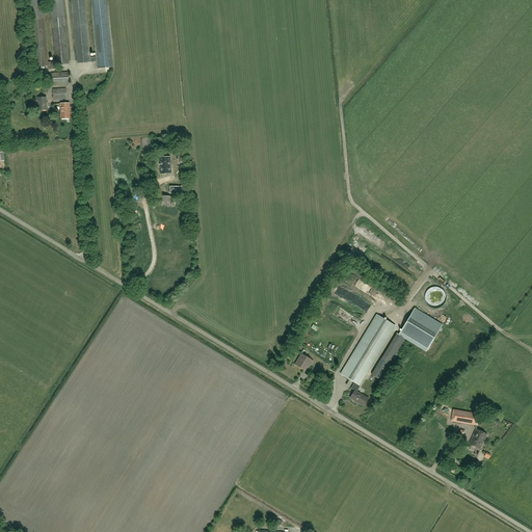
[(56,69),(55,65),(70,64),(63,0),(49,0),(51,16),(55,62),(48,62),(44,17),(42,0),(28,0),(30,18),(34,68),(49,67),(49,70),(56,69)]
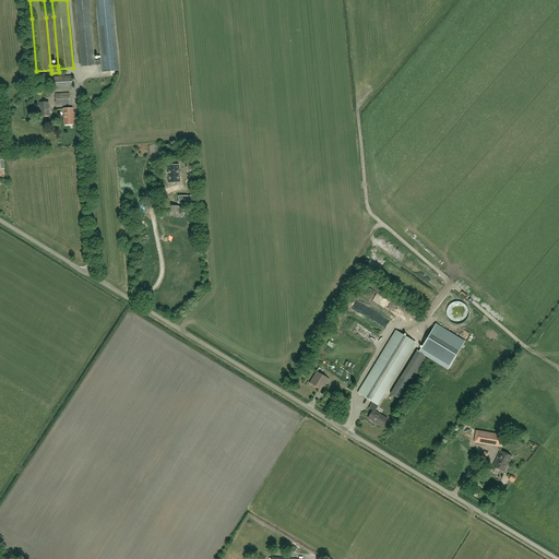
[(95,0),(102,60),(95,60),(88,0),(74,0),(81,67),(102,64),(103,72),(119,70),(113,0),(95,0)]
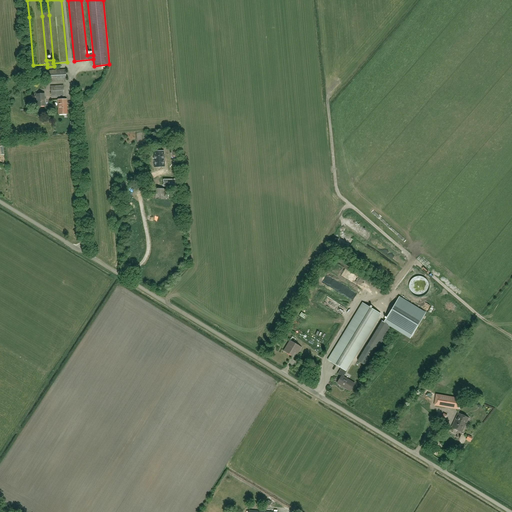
[(50,81),(66,81),(65,70),(49,70),(50,81)]
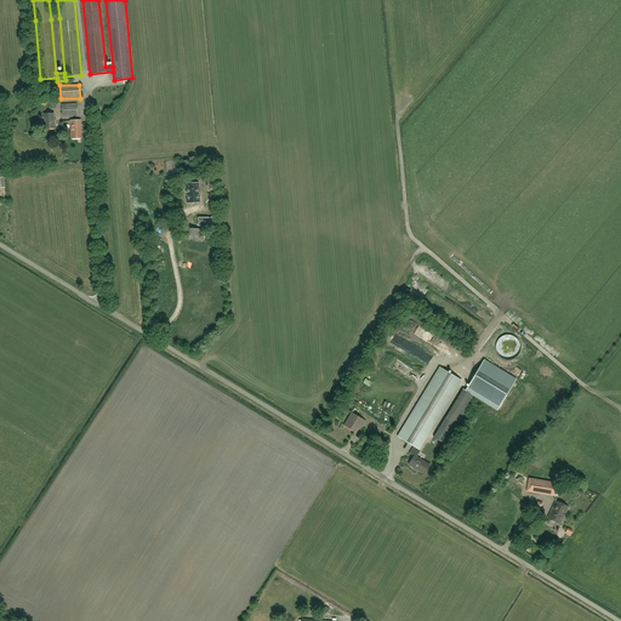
[(62,118),(78,117),(77,103),(61,104),(62,118)]
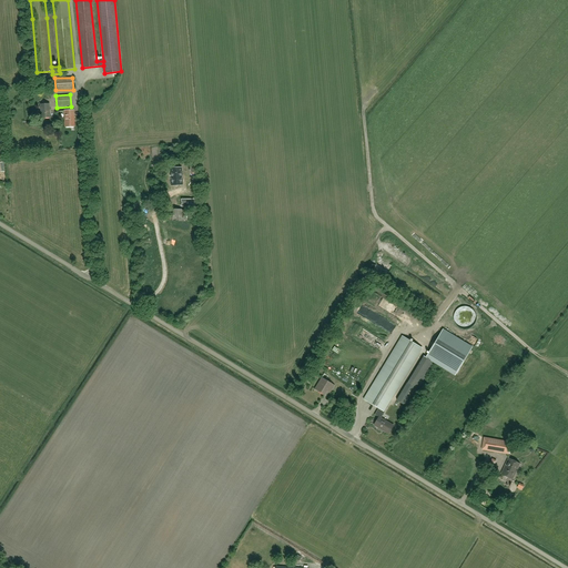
[(41,118),(50,118),(49,103),(41,104),(41,118)]
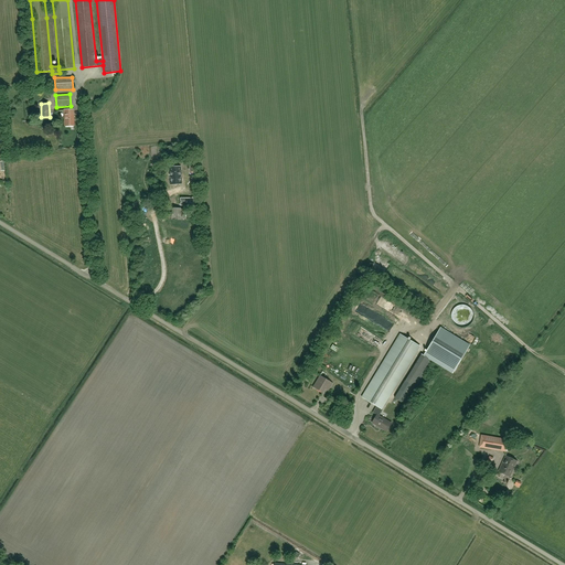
[(65,126),(74,126),(74,109),(64,109),(65,126)]
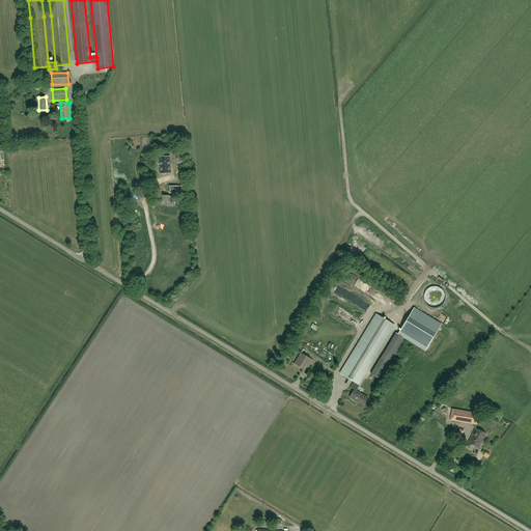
[(169,157),(159,157),(160,173),(170,173),(169,157)]
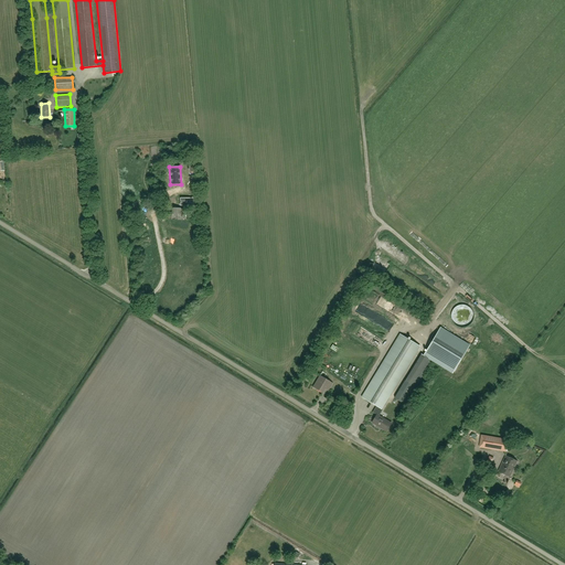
[(202,199),(180,199),(180,208),(202,206),(202,199)]
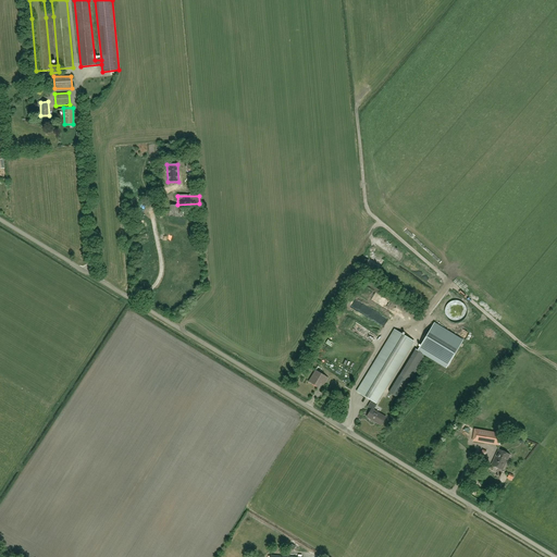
[(182,218),(182,206),(162,205),(162,211),(169,211),(169,217),(182,218)]
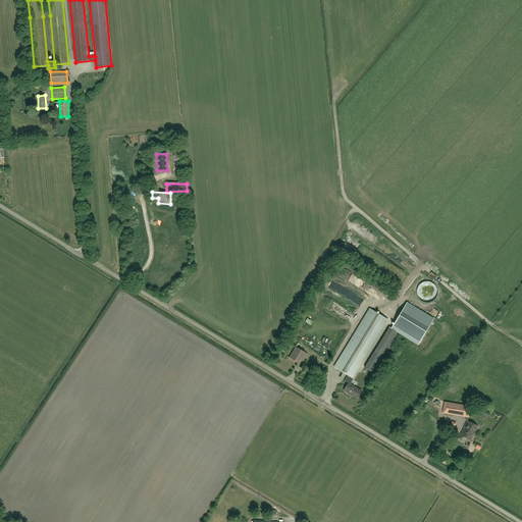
[(386,254),(395,246),(393,245),(385,252),(386,254)]
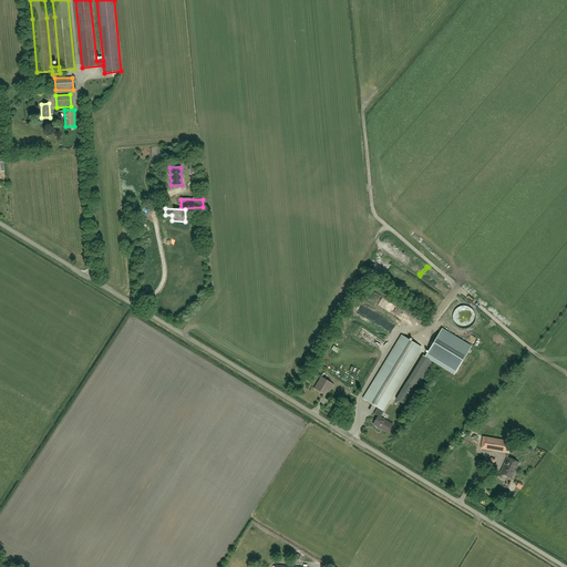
[(362,306),(359,312),(366,317),(370,309),(362,306)]
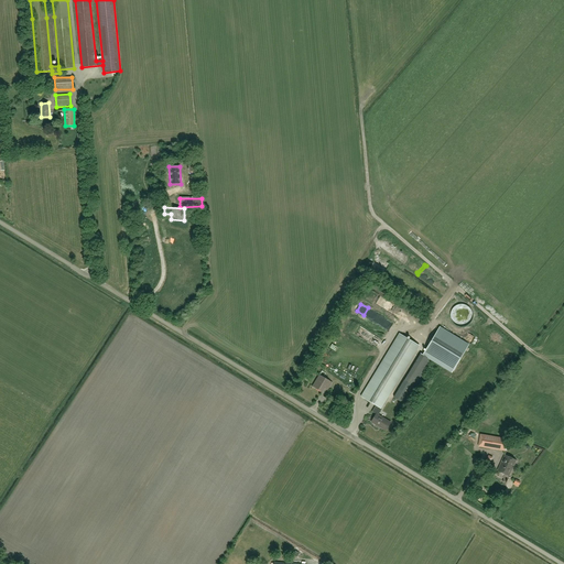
[(381,322),(391,328),(393,325),(372,311),(368,316),(380,324),(381,322)]
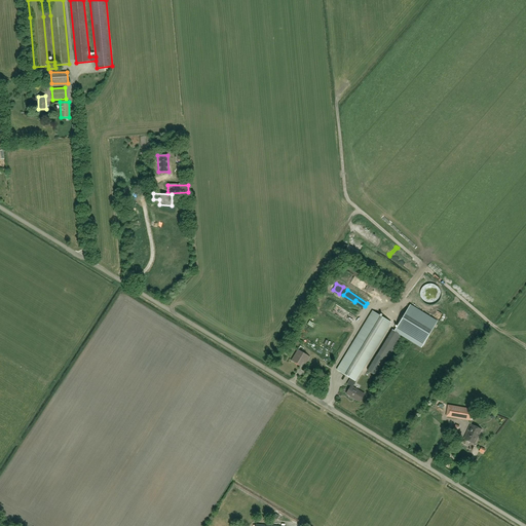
[(336,312),(338,306),(329,303),(327,309),(336,312)]
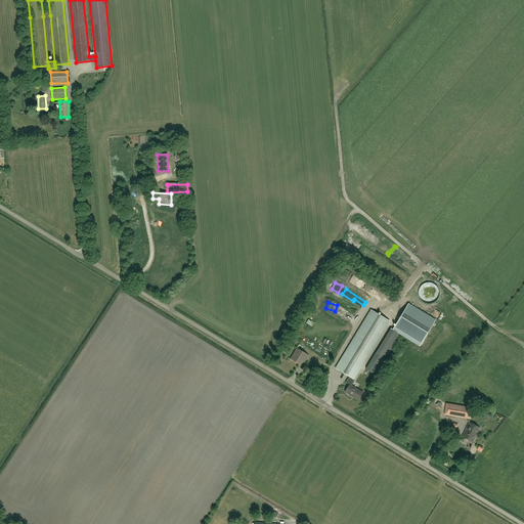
[(420,346),(422,342),(435,320),(408,304),(395,325),(393,330),(420,346)]
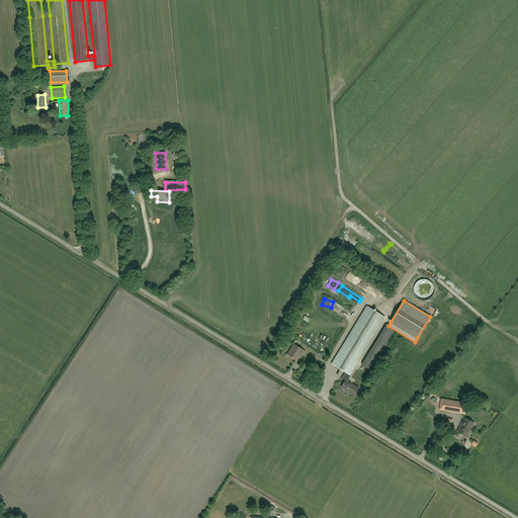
[(335,310),(347,320),(351,315),(340,305),(335,310)]
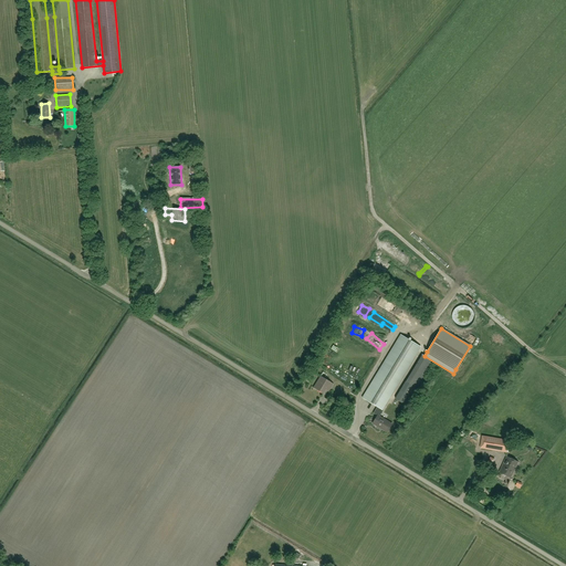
[(384,410),(383,409),(421,347),(401,335),(370,386),(369,386),(363,397),(377,407),(374,412),(377,416),(373,423),(387,432),(392,425),(379,416),(384,410)]
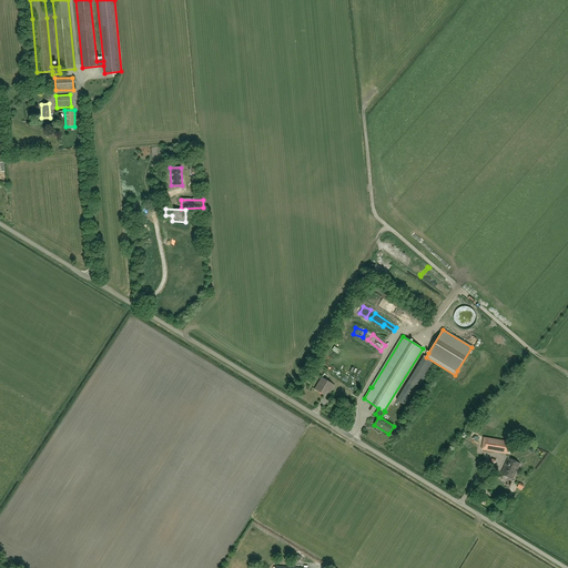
[(333,387),(334,385),(322,377),(316,388),(318,389),(318,391),(324,395),(330,386),(333,387)]
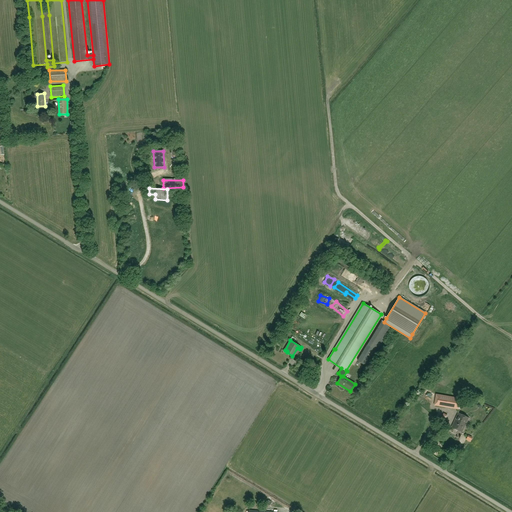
[(358,361),(368,367),(380,346),(373,342),(370,347),(368,345),(367,345),(358,361)]
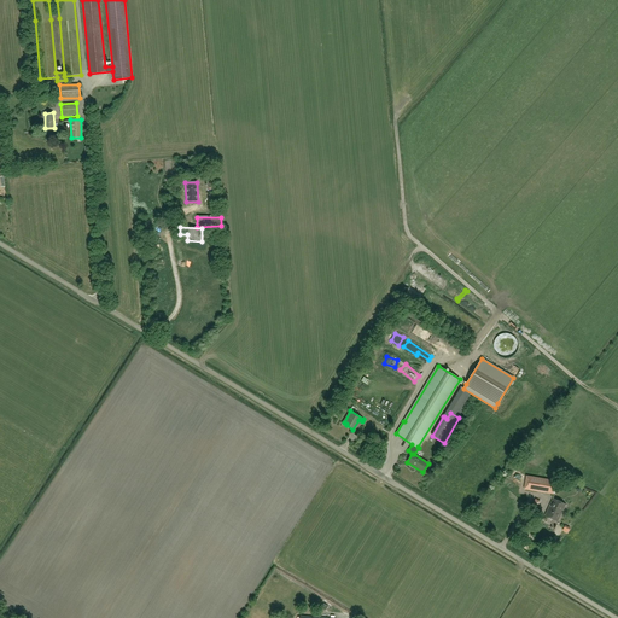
[(554,481),(528,477),(526,476),(524,489),(525,489),(552,494),(553,494),(555,482),(554,481)]
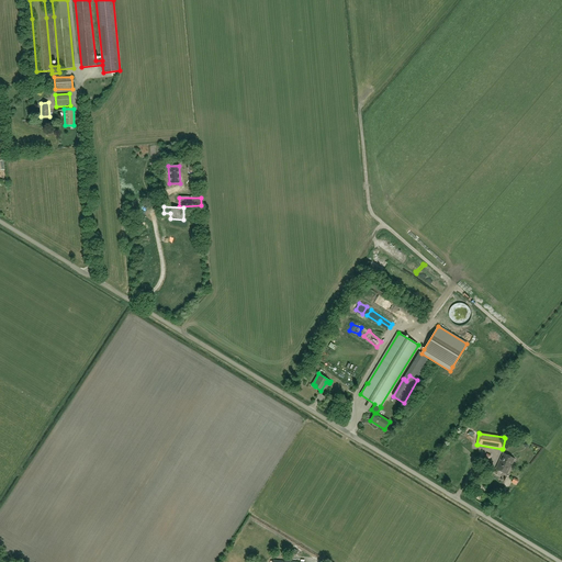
[(515,459),(508,456),(503,453),(495,469),(507,474),(515,459)]
